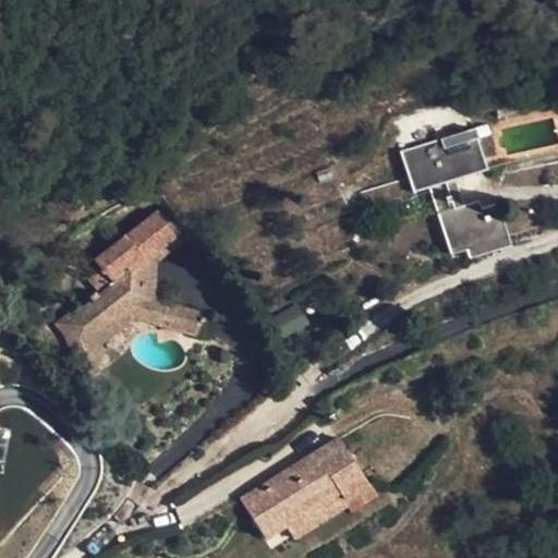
[(498,204),(483,209),(465,214),(463,206),(455,181),(488,170),(480,138),(493,135),(487,124),(400,152),(409,179),(413,194),(429,187),(450,254),(466,250),(508,238),(498,204)]
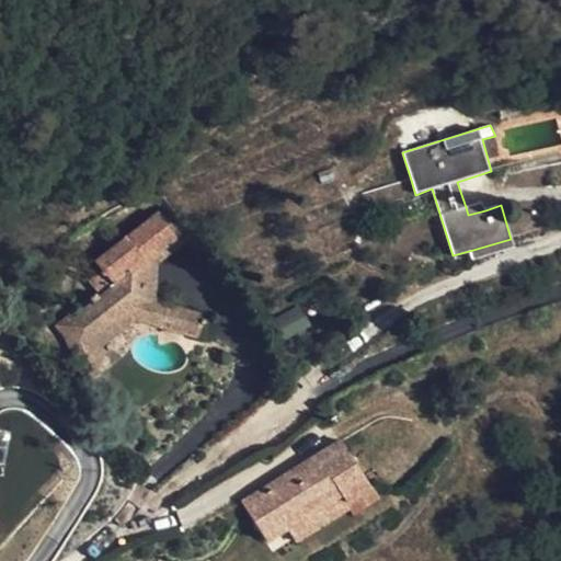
[(368,209),(415,195),(411,180),(364,194),(368,209)]
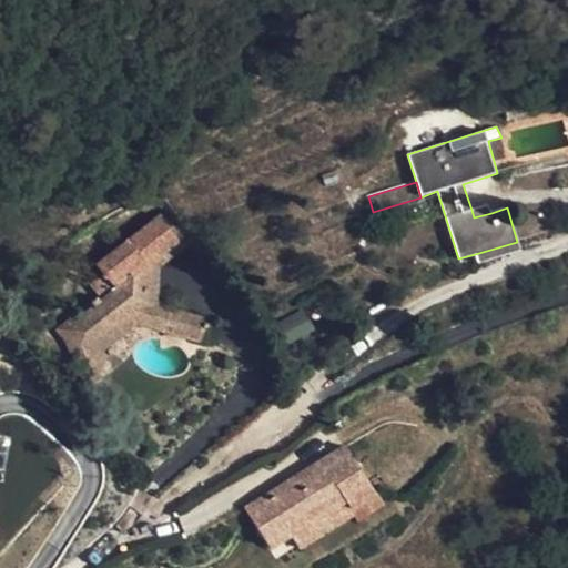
[(487,205),(472,210),(474,217),(492,213),(487,205)]
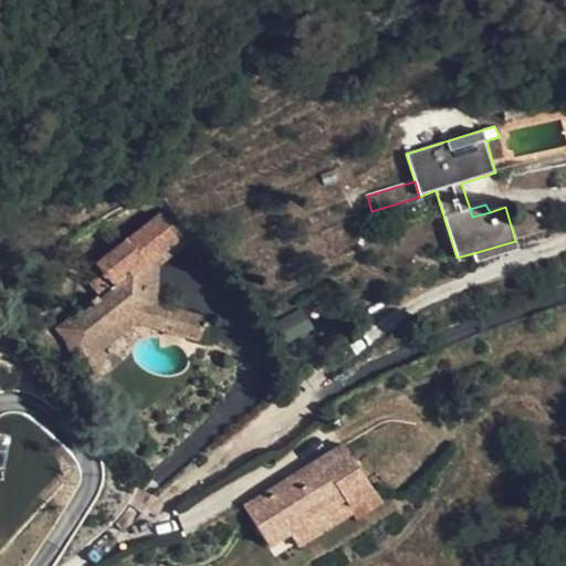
[(167,213),(163,217),(184,243),(190,238),(167,213)]
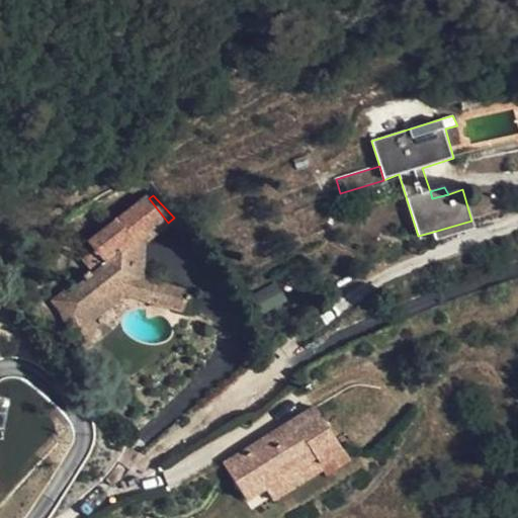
[(191,292),(145,279),(135,278),(135,270),(146,268),(147,243),(169,225),(168,223),(149,198),(90,242),(97,251),(86,258),(97,273),(75,289),(73,287),(55,301),(62,311),(79,345),(84,342),(89,337),(93,330),(93,322),(91,315),(117,293),(126,296),(184,313),(191,292)]
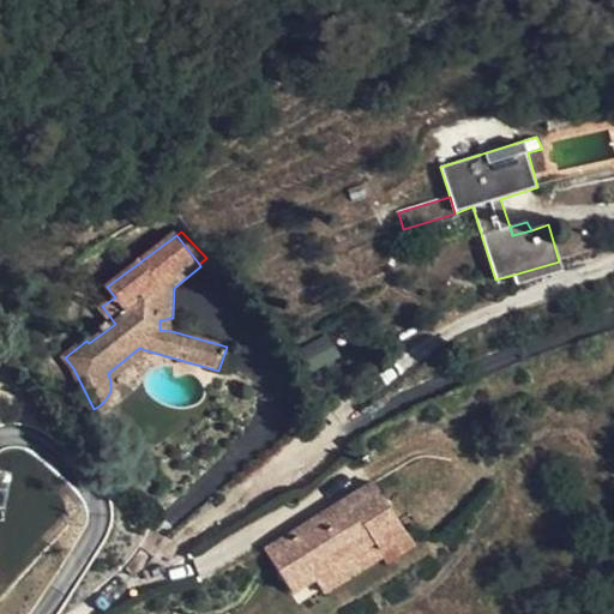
[(563,271),(559,262),(513,275),(516,284),(563,271)]
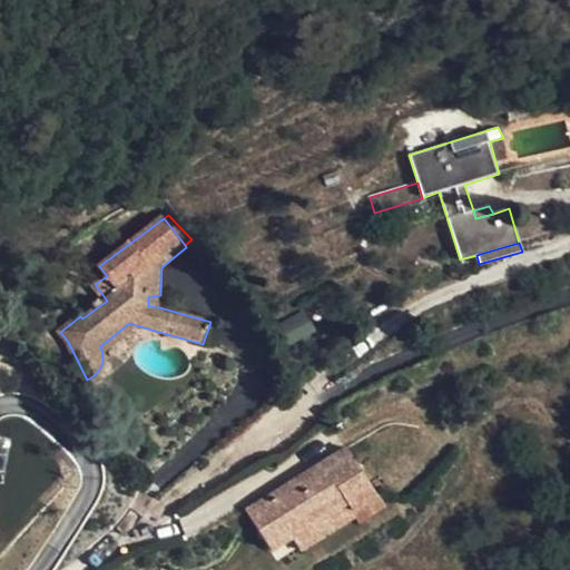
[(159,307),(160,295),(148,297),(148,306),(159,307)]
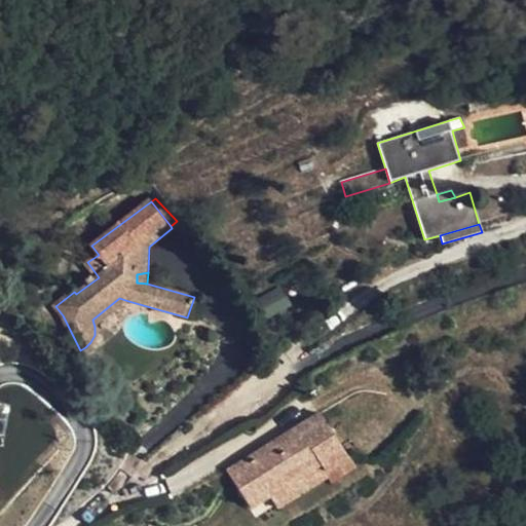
[(95,327),(128,301),(119,298),(92,320),(95,327)]
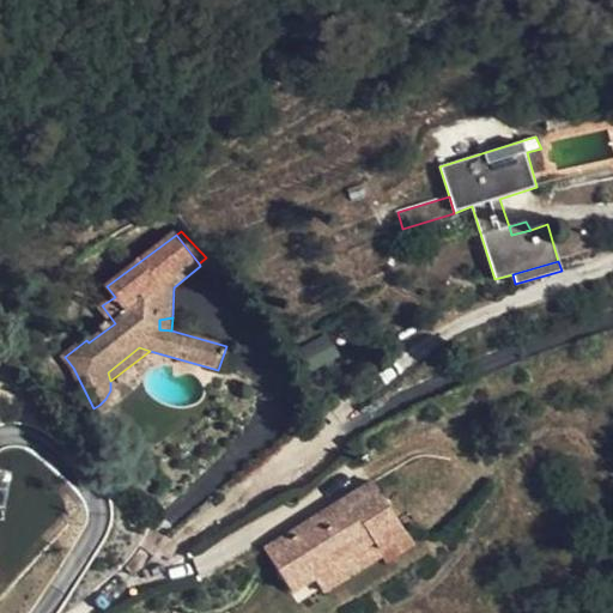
[(404,530),(372,480),(286,534),(314,577),(319,586),(380,547),(404,530)]
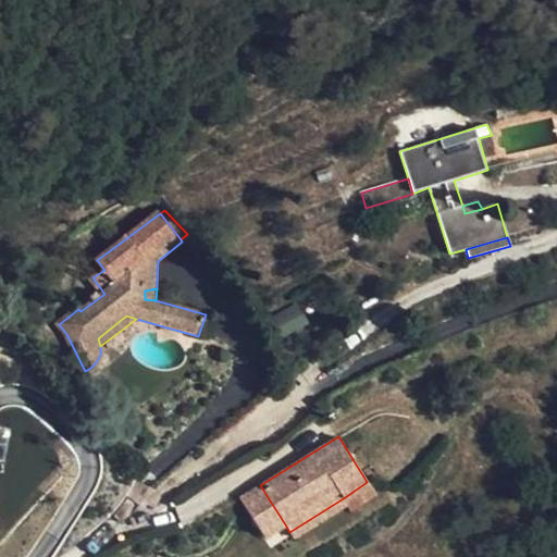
[(367,482),(345,497),(349,503),(353,509),(374,495),(367,482)]
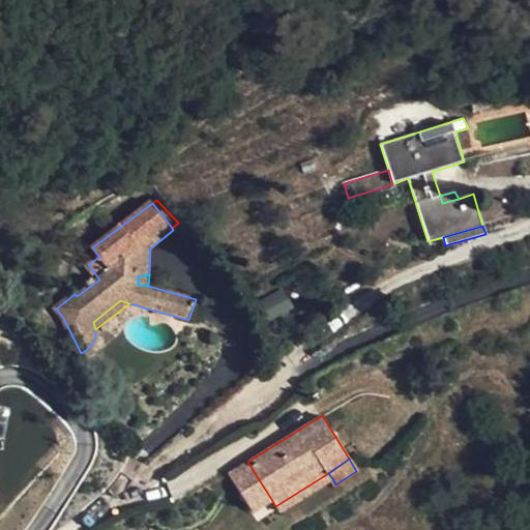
[(271,499),(247,462),(228,475),(251,511),(271,499)]
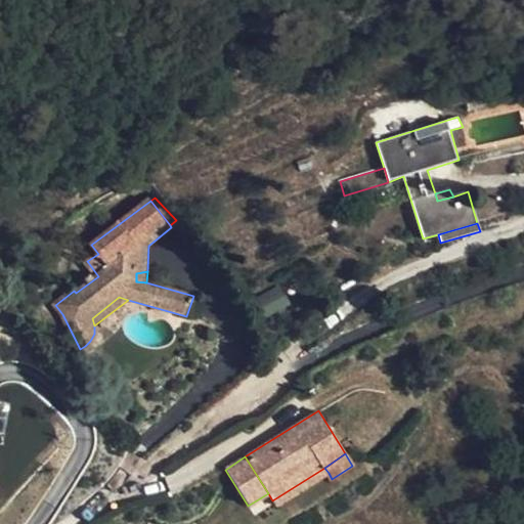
[(324,468),(272,500),(276,506),(329,473),(324,468)]
